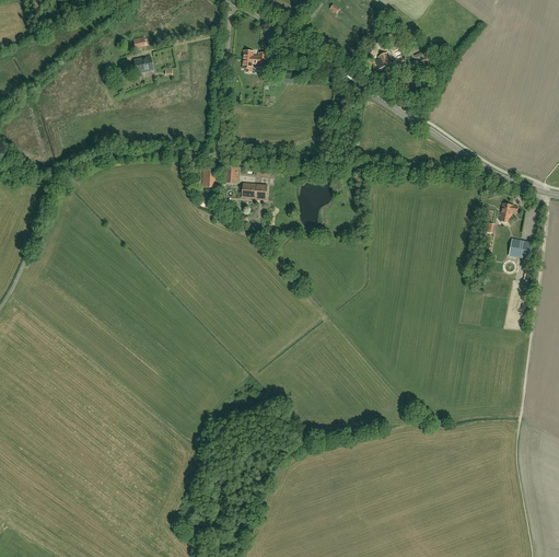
[(329,7),(336,11),(339,7),(333,1),(329,7)]
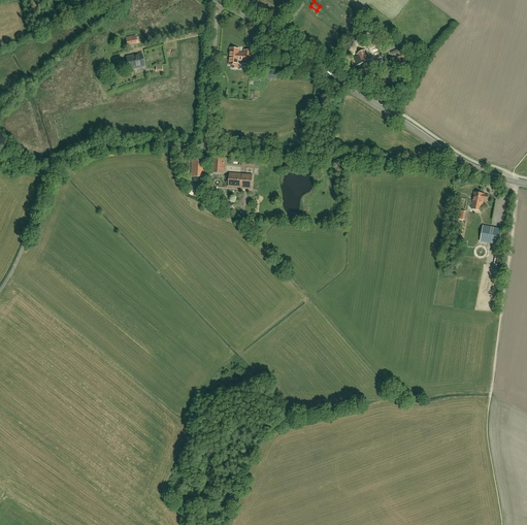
[(126,42),(136,40),(135,33),(125,35),(126,42)]
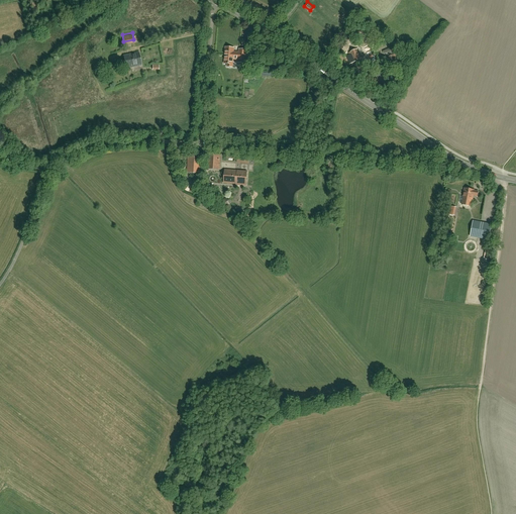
[(224,44),(223,61),(226,61),(226,64),(231,64),(232,56),(237,57),(237,60),(244,60),(245,47),(238,46),(237,50),(232,49),(232,45),(224,44)]
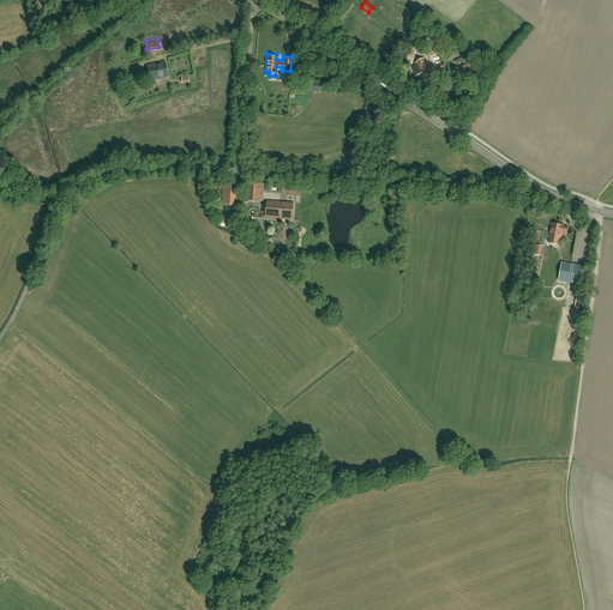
[(418,71),(426,67),(426,71),(430,70),(425,55),(413,60),(418,71)]
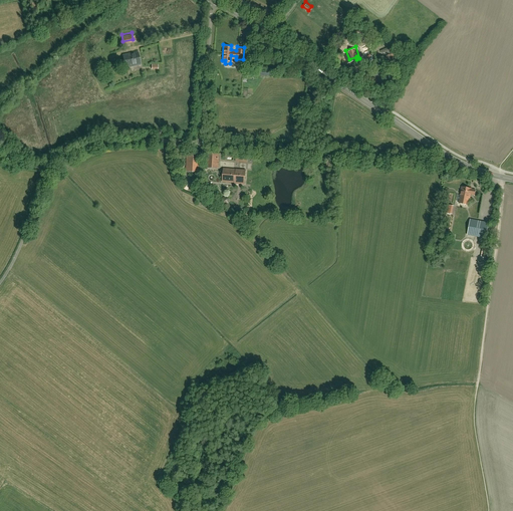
[(121,52),(124,65),(140,62),(138,49),(121,52)]
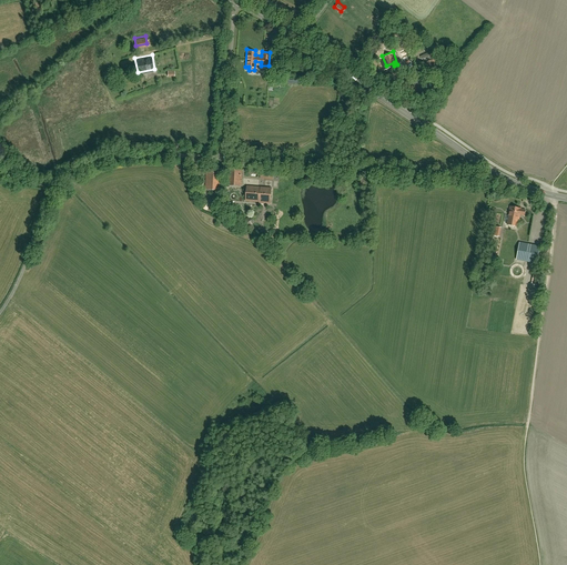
[(425,59),(427,67),(435,64),(432,57),(425,59)]
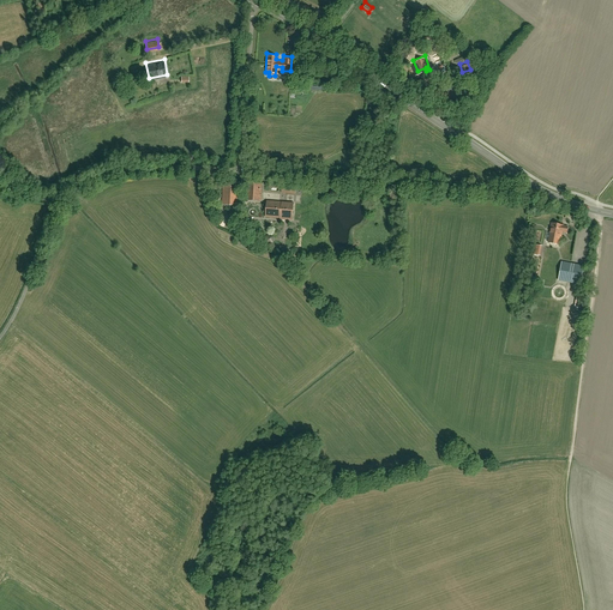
[(127,84),(133,79),(127,71),(120,76),(127,84)]
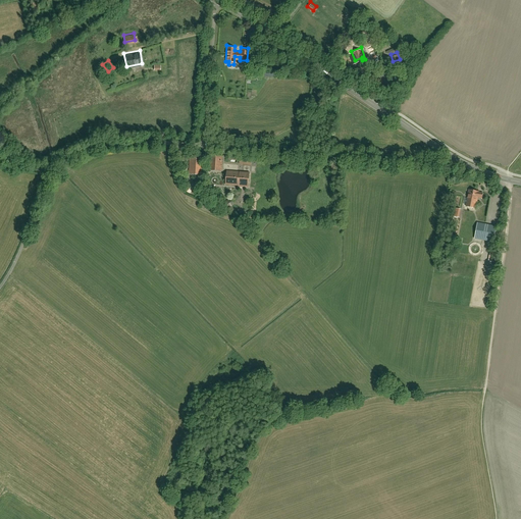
[(193,152),(193,171),(202,170),(201,152),(193,152)]
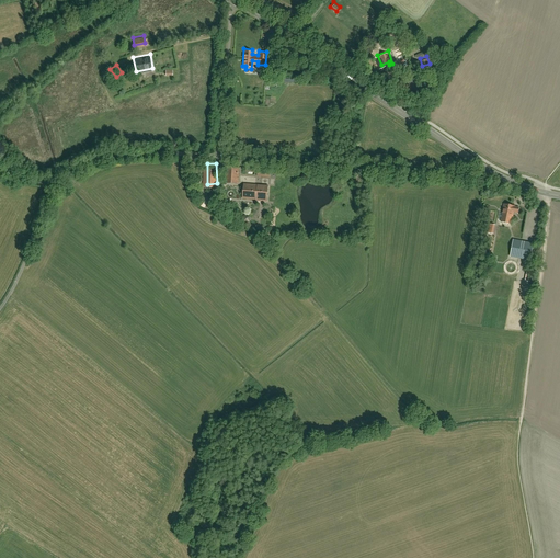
[(225,166),(225,180),(237,180),(238,166),(225,166)]
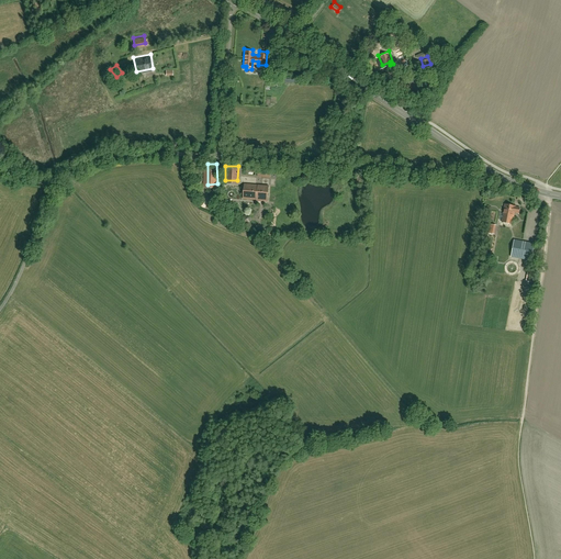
[(268,182),(256,182),(256,183),(243,182),(242,194),(256,196),(256,198),(267,198),(268,182)]
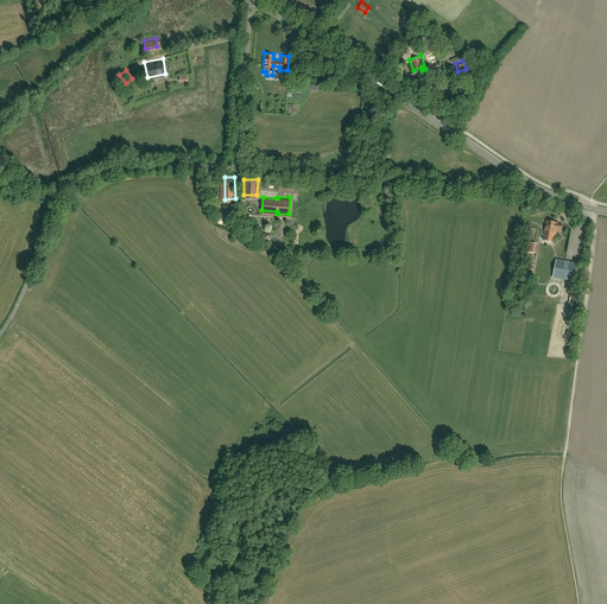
[(545,218),(543,228),(544,228),(542,237),(551,239),(552,231),(554,231),(555,227),(560,228),(561,221),(556,221),(556,220),(545,218)]
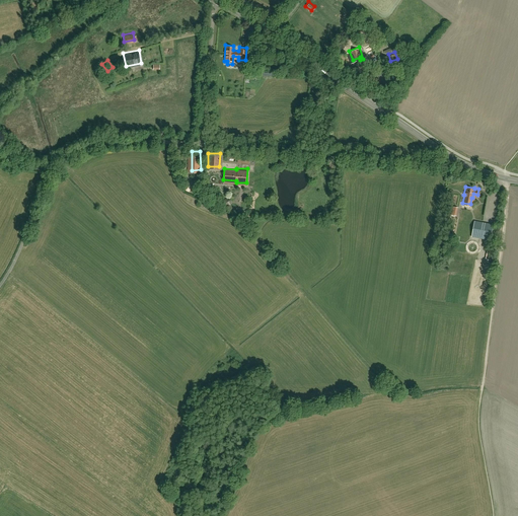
[(489,238),(492,222),(473,219),(470,234),(489,238)]
